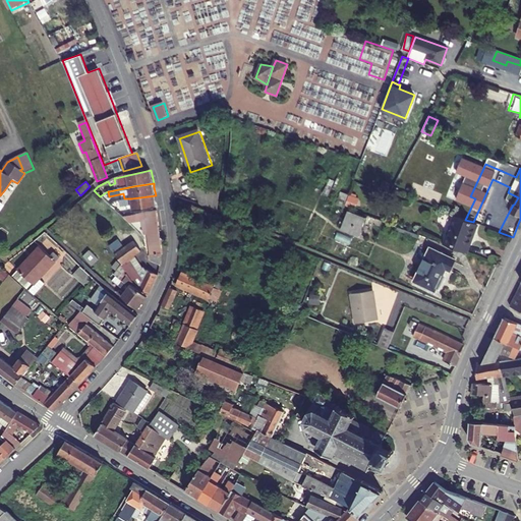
[(196,188),(201,205),(218,210),(220,196),(220,195),(196,188)]
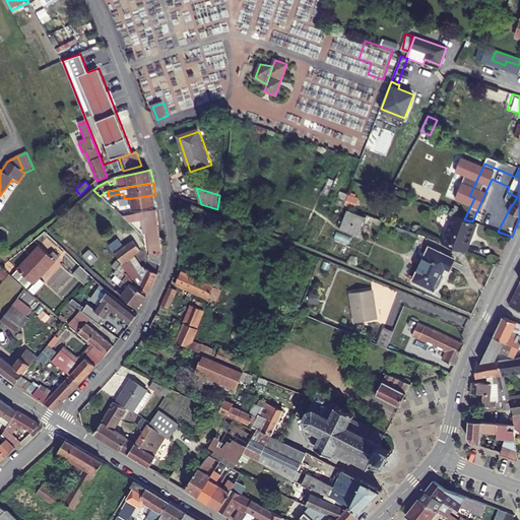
[(5,189),(0,195),(0,214),(14,195),(5,189)]
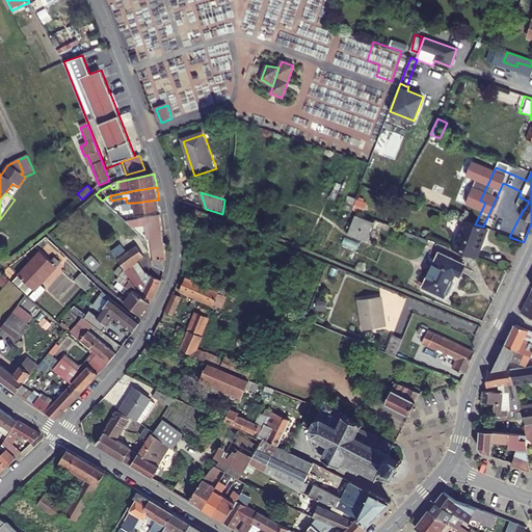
[(356,198),(349,195),(344,208),(351,211),(356,198)]
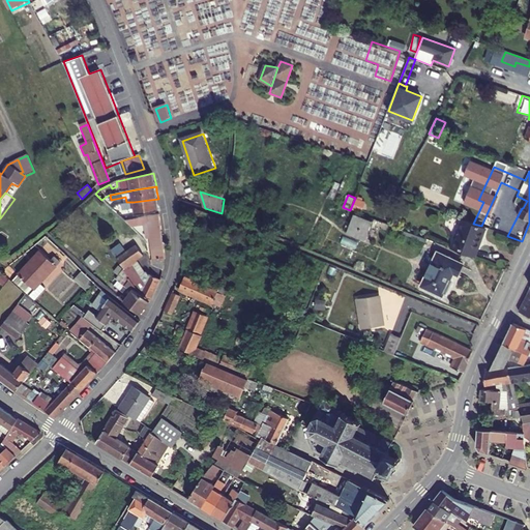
[(137,213),(159,210),(159,207),(158,199),(134,202),(126,202),(123,203),(124,207),(135,206),(137,213)]
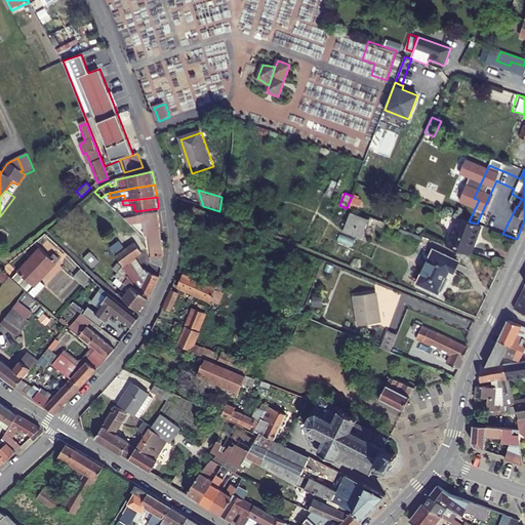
[(159,212),(123,217),(124,219),(129,226),(148,223),(153,255),(164,254),(163,246),(161,233),(159,212)]
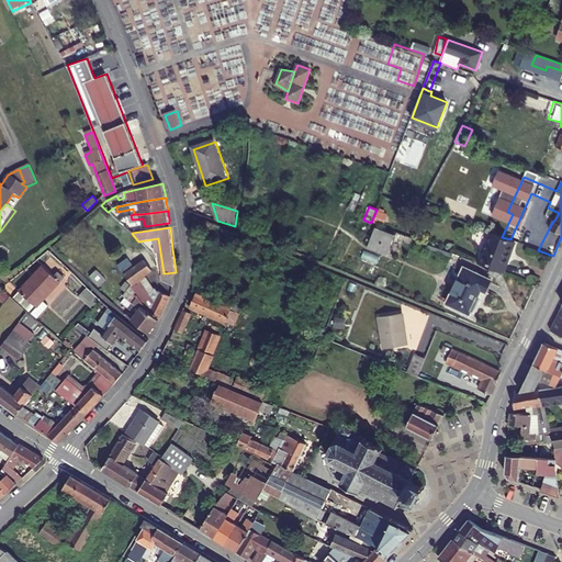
[(395,235),(375,227),(368,247),(386,255),(395,235)]
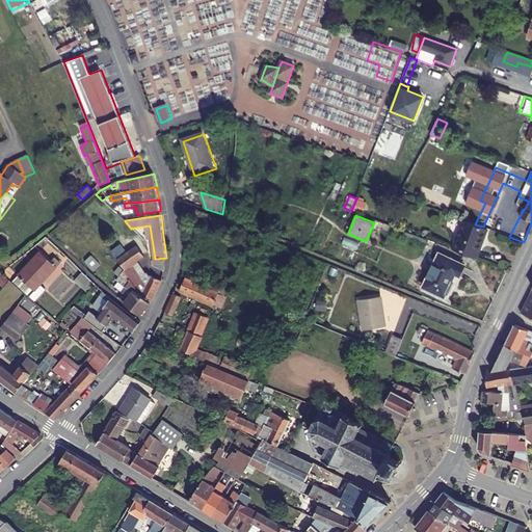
[(486,229),(483,227),(475,224),(464,220),(453,249),(476,258),(486,229)]
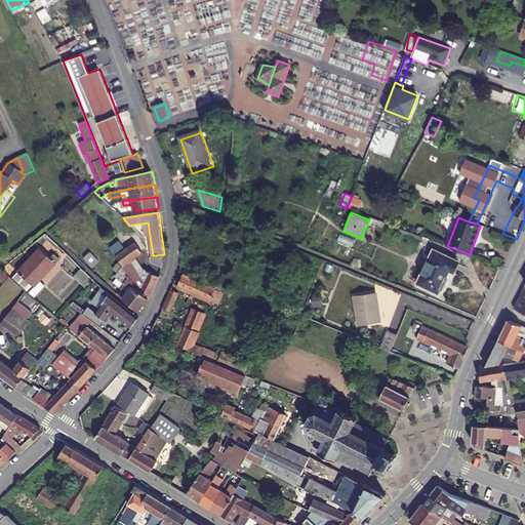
[(509,221),(502,219),(496,232),(502,234),(509,221)]
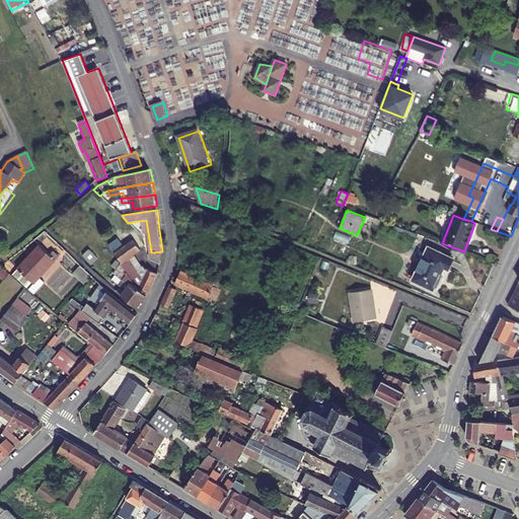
[(132,240),(114,254),(118,260),(126,272),(137,287),(139,290),(140,290),(148,294),(157,277),(157,274),(142,267),(138,275),(128,260),(140,251),(132,240)]
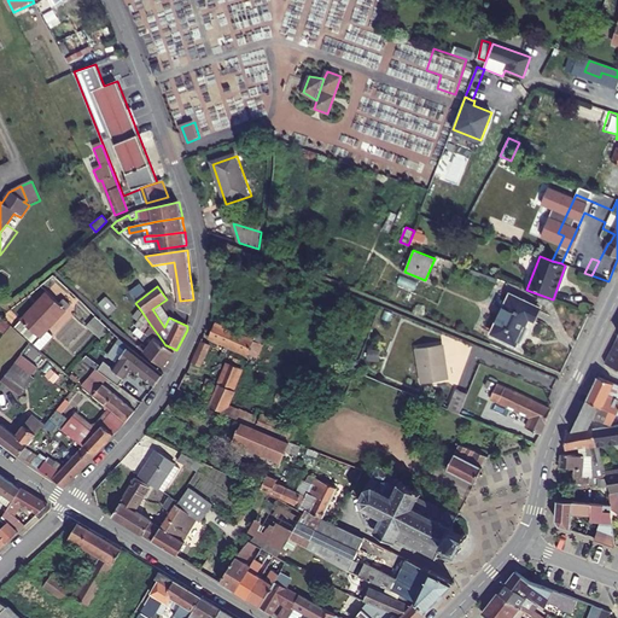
[(73,302),(66,297),(62,301),(50,290),(18,326),(38,342),(45,348),(54,336),(53,336),(56,333),(50,328),(73,302)]
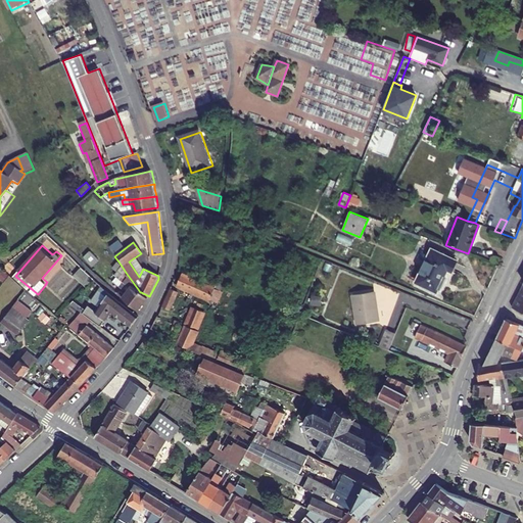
[(457,259),(432,248),(416,282),(436,291),(438,288),(440,289),(446,277),(444,276),(447,269),(452,271),(457,259)]
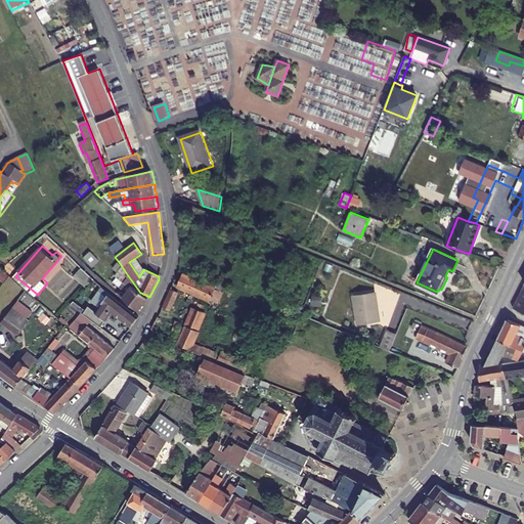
[(83,258),(92,267),(99,260),(90,251),(83,258)]
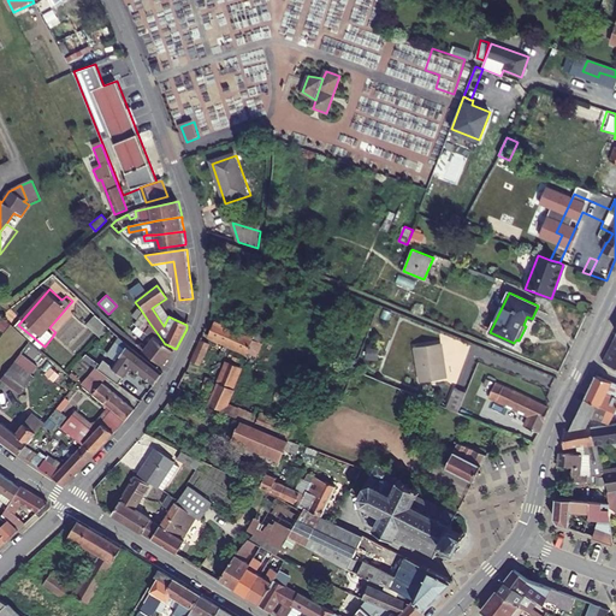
[(141,343),(138,345),(161,366),(173,351),(166,344),(165,344),(163,341),(149,323),(140,308),(134,315),(137,318),(135,323),(138,325),(135,330),(141,337),(149,344),(147,347),(141,343)]
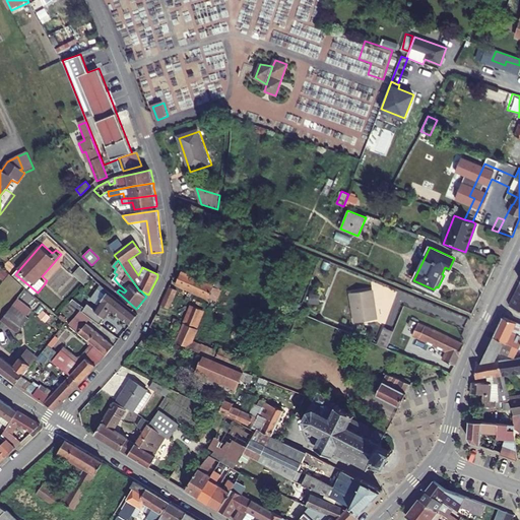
[(93,277),(81,266),(74,273),(85,284),(93,277)]
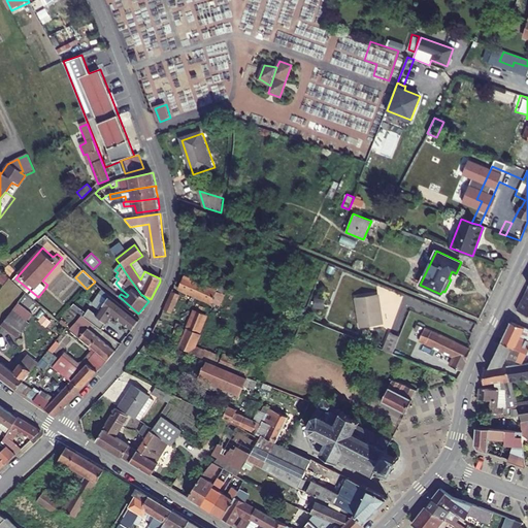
[(226,288),(195,273),(192,279),(184,276),(179,287),(221,305),(226,294),(223,293),(226,288)]
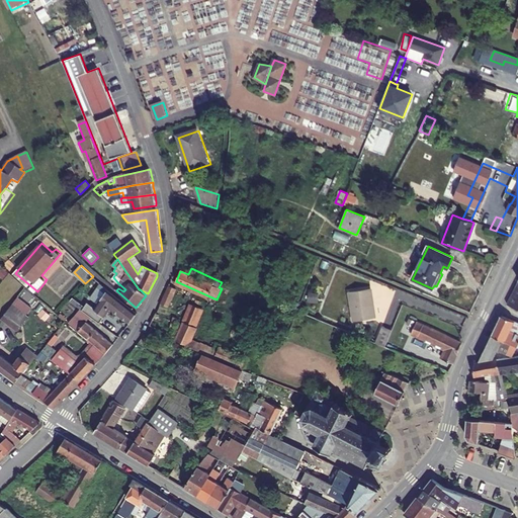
[(99,301),(106,285),(98,282),(91,297),(99,301)]
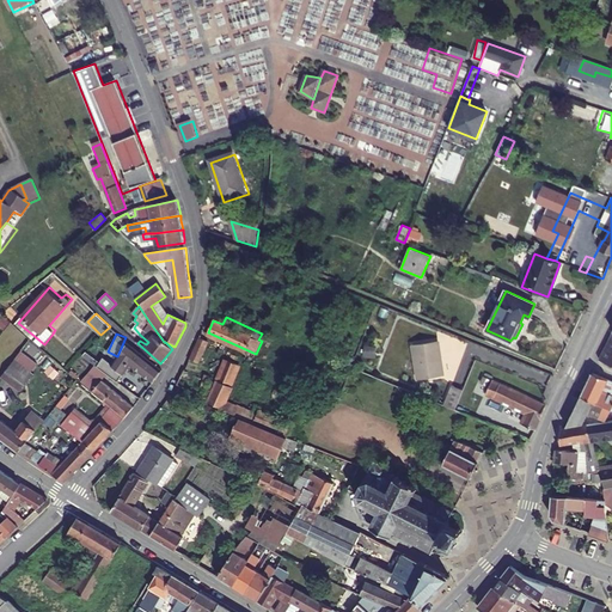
[(208,342),(199,338),(193,352),(190,357),(199,362),(208,342)]
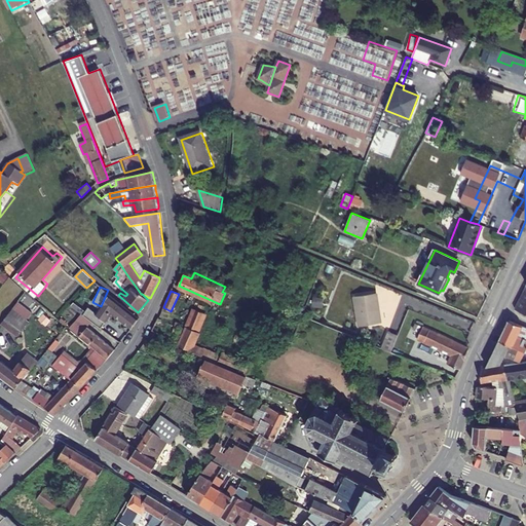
[(377,294),(354,297),(359,326),(381,323),(377,294)]
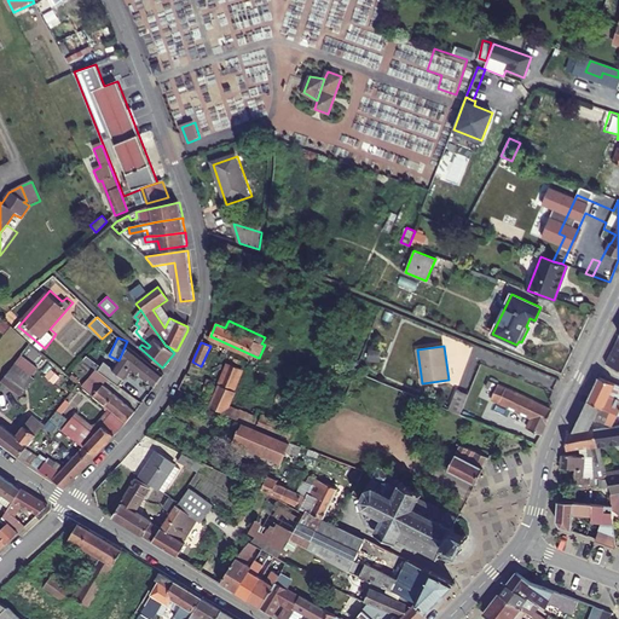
[(99,370),(111,379),(119,385),(132,369),(155,387),(156,387),(165,375),(152,365),(129,347),(114,366),(106,360),(99,370)]
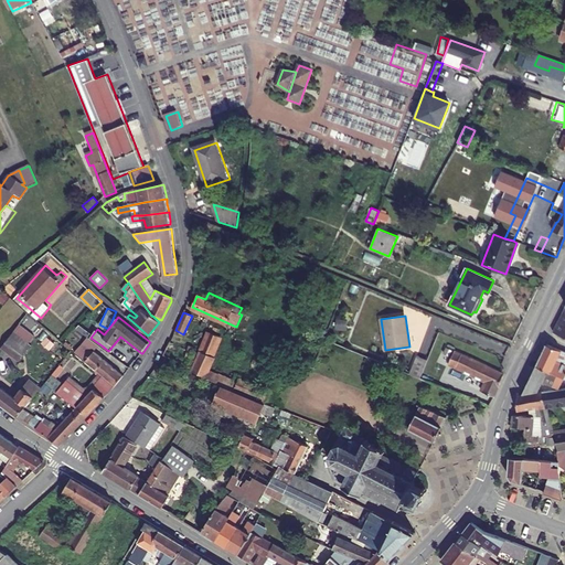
[(238,391),(246,375),(240,372),(237,379),(220,372),(219,374),(212,370),(223,345),(220,344),(224,337),(211,330),(202,351),(199,354),(170,342),(163,355),(192,369),(192,371),(211,379),(215,381),(221,383),(238,391)]
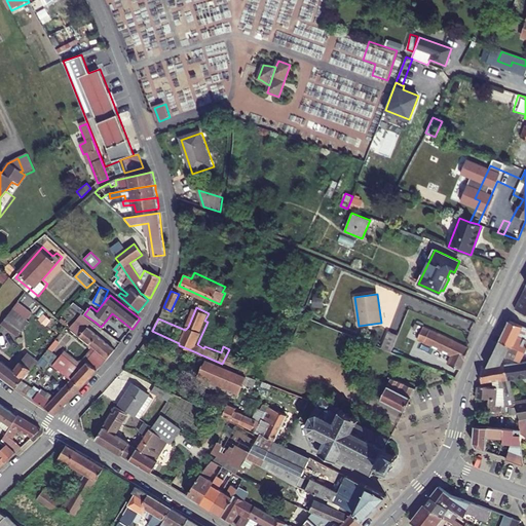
[(7,315),(0,325),(0,332),(13,342),(25,328),(7,315)]
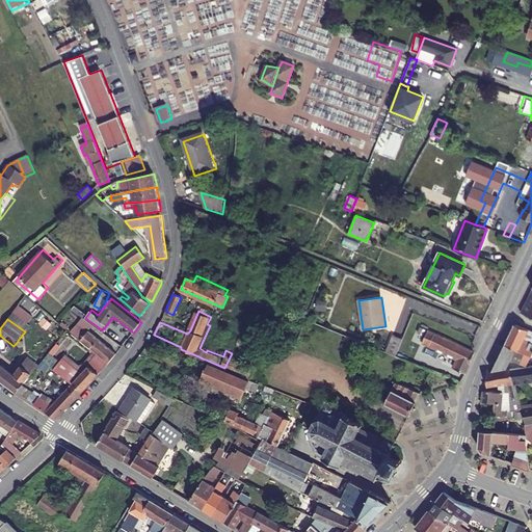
[(531,327),(521,322),(510,343),(531,352),(531,327)]
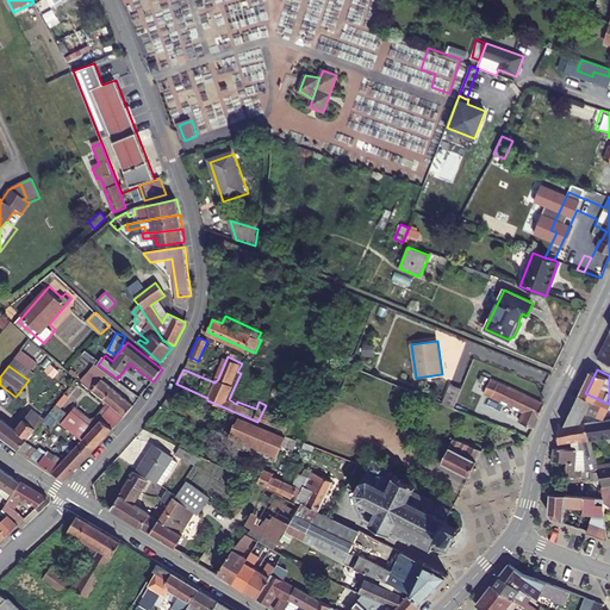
[(491,379),(483,375),(480,381),(489,385),(485,392),(527,410),(521,422),(534,428),(546,403),(491,378),(491,379)]
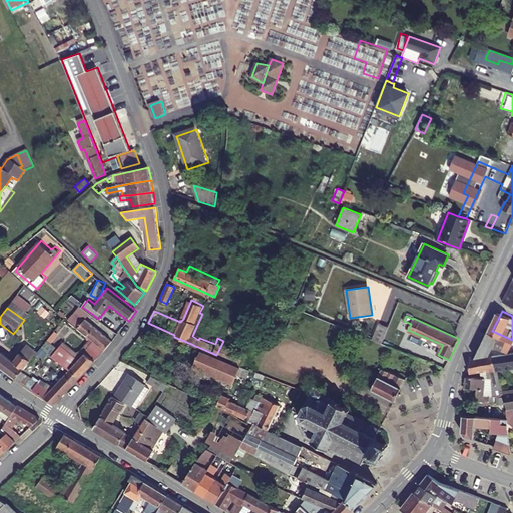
[(95,341),(95,342),(105,350),(112,341),(86,319),(79,327),(95,341)]
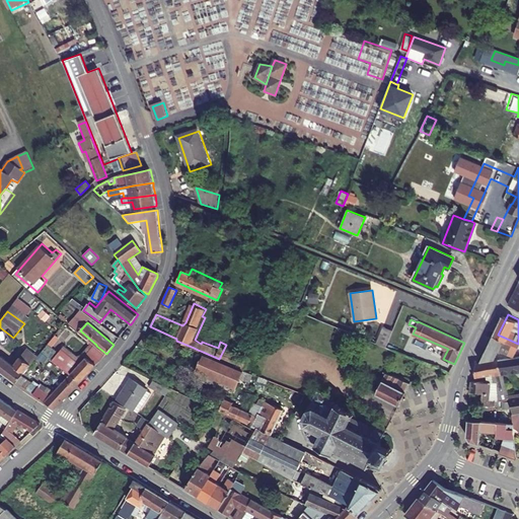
[(383,326),(376,343),(386,347),(393,330),(383,326)]
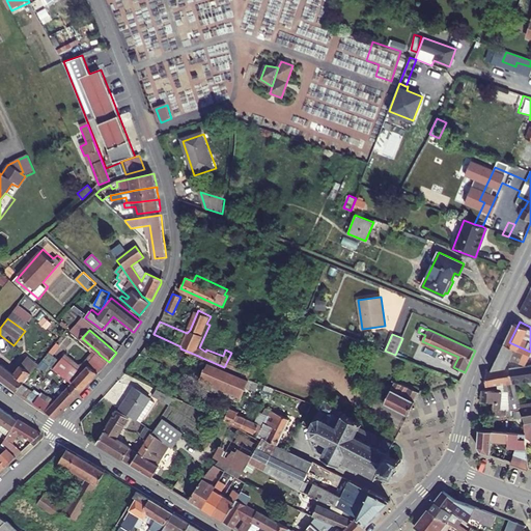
[(530,352),(509,342),(496,368),(511,366),(515,357),(522,359),(520,363),(520,365),(530,363),(530,361),(530,352)]
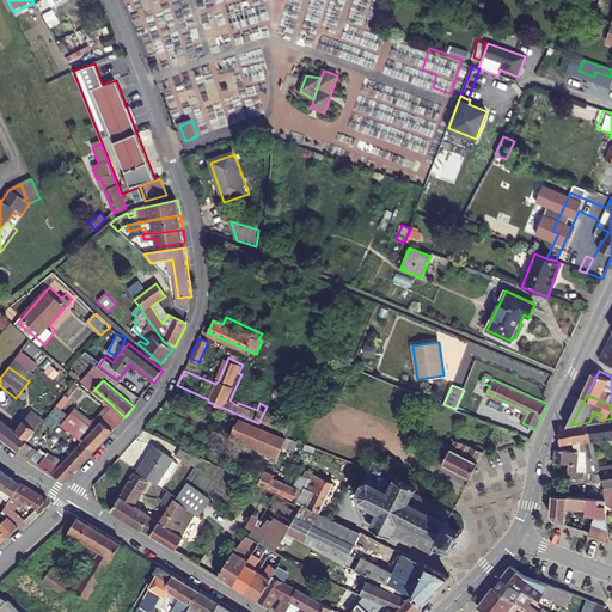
[(53,412),(62,401),(57,397),(49,407),(42,401),(18,429),(0,415),(0,436),(20,452),(53,412)]
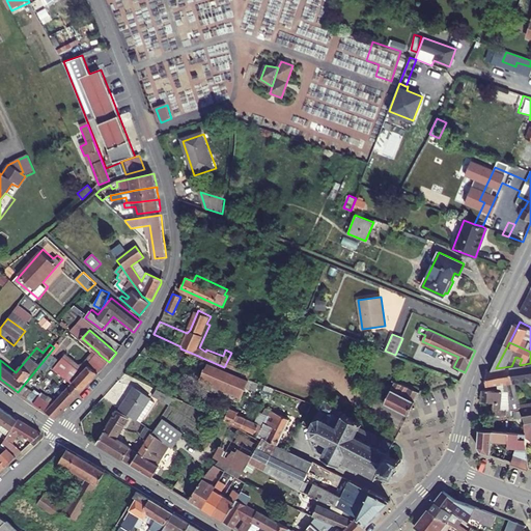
[(254,362),(231,353),(224,367),(227,368),(248,378),(254,362)]
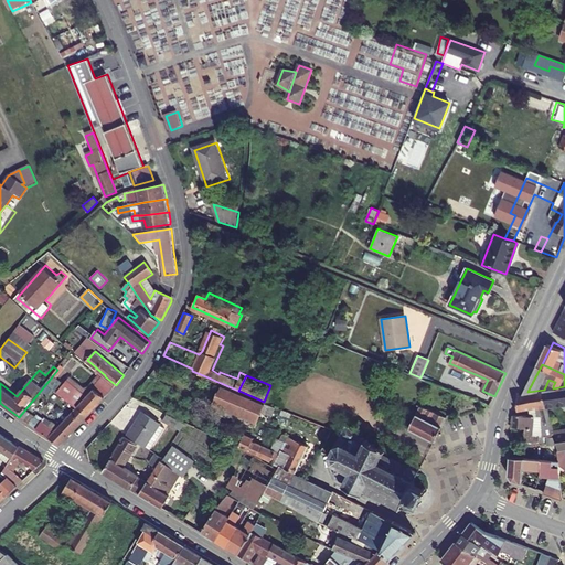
[(68,383),(61,391),(75,404),(88,415),(103,400),(116,385),(105,376),(85,397),(68,383)]
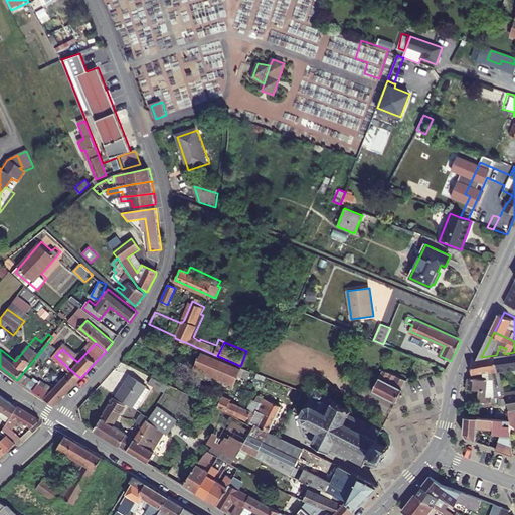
[(220,357),(217,356),(201,349),(195,365),(234,381),(237,374),(240,366),(220,357)]
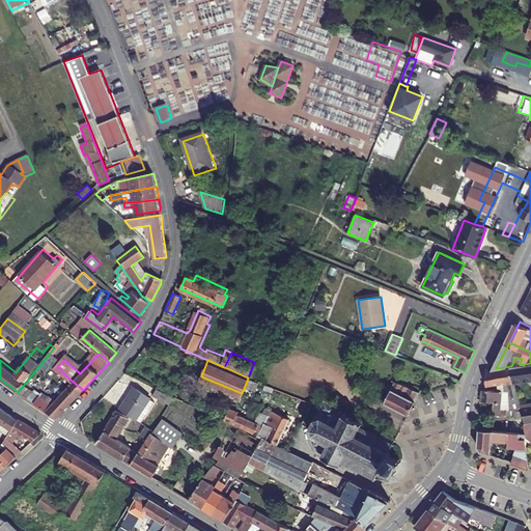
[(530,364),(516,367),(519,381),(519,382),(530,379),(530,364)]
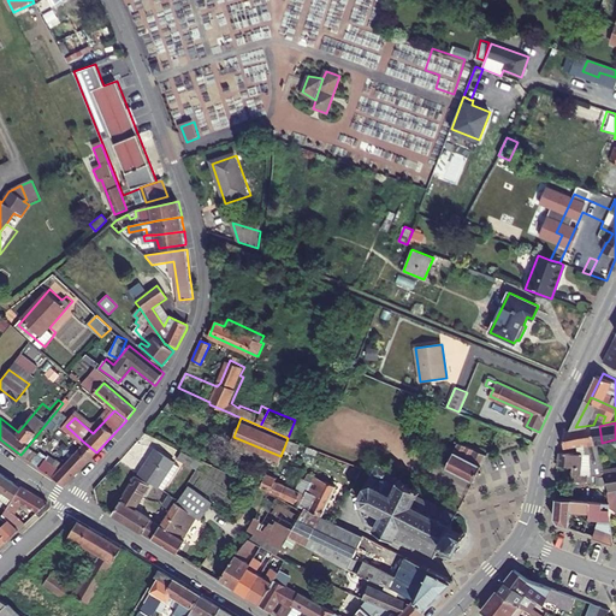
[(603,452),(602,443),(602,442),(599,426),(567,431),(569,446),(587,444),(590,444),(591,454),(592,454),(603,452)]
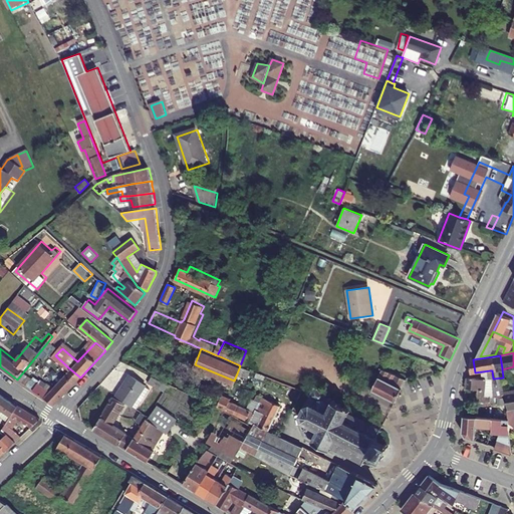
[(250,368),(240,365),(237,373),(246,377),(250,368)]
